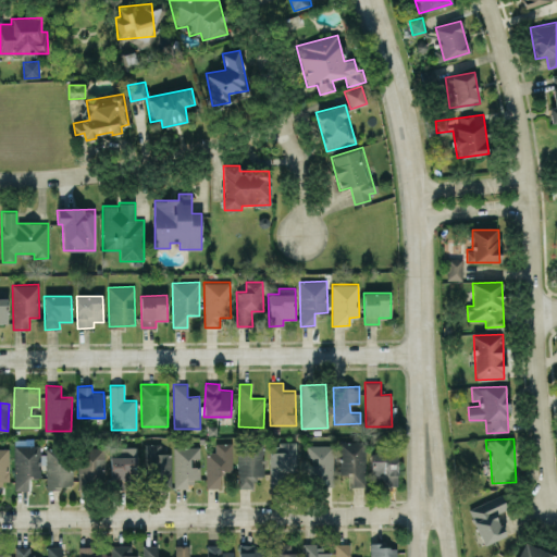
[(263,475),(262,442),(237,443),(238,487),(254,486),(254,475),(263,475)]
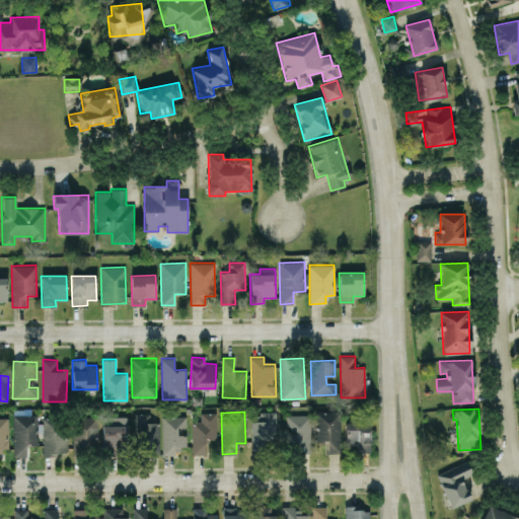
[(340,412),(315,413),(316,442),(326,442),(326,453),(341,452),(340,412)]
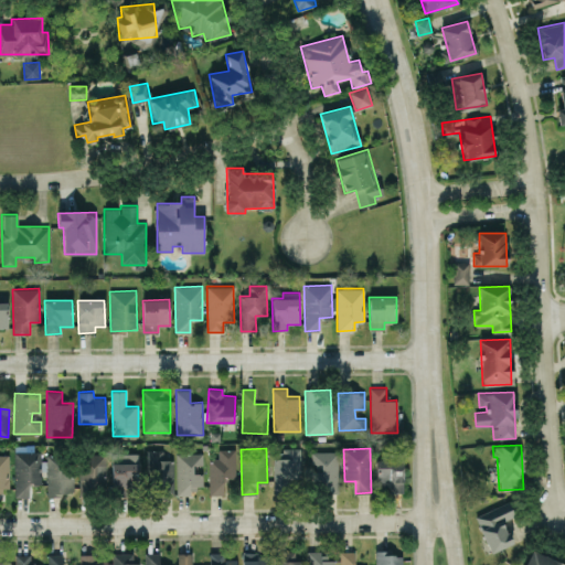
[(147,449),(148,494),(173,494),(172,459),(163,460),(163,449),(147,449)]
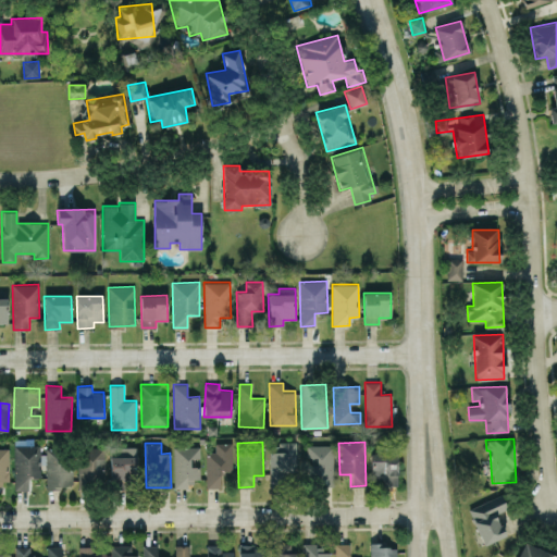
[(207,452),(206,487),(220,487),(221,472),(232,472),(233,443),(215,443),(215,452),(207,452)]
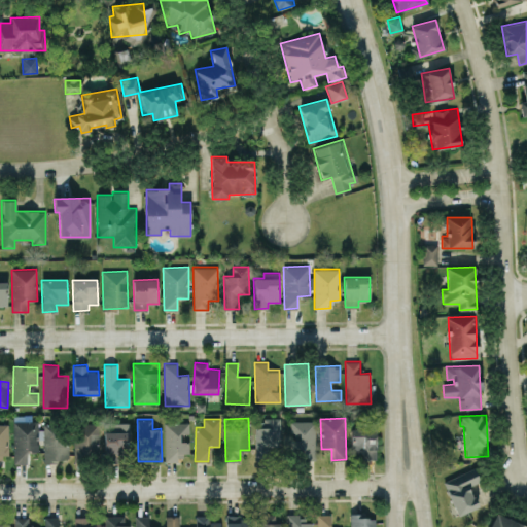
[(255,450),(280,450),(280,419),(255,419),(255,450)]
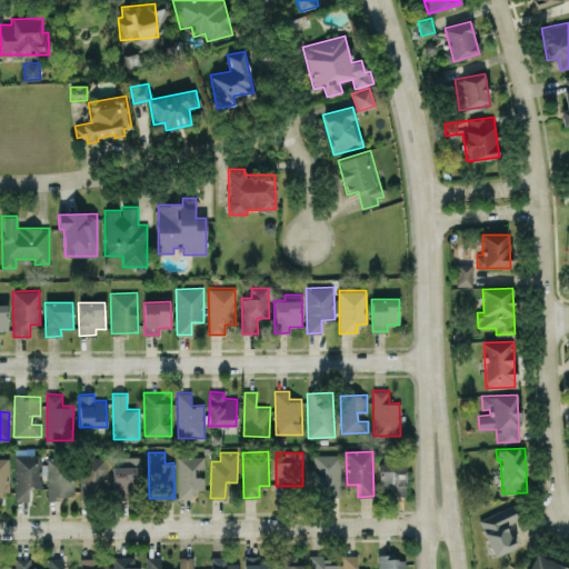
[(28,500),(28,483),(40,483),(41,455),(15,453),(15,500),(28,500)]
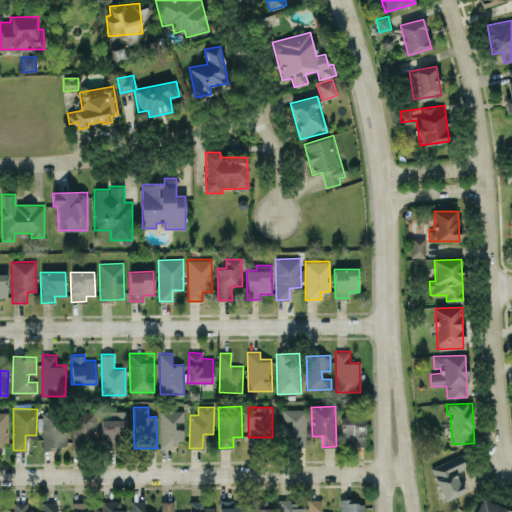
[(306,409),(283,409),(283,446),(306,445),(306,409)]
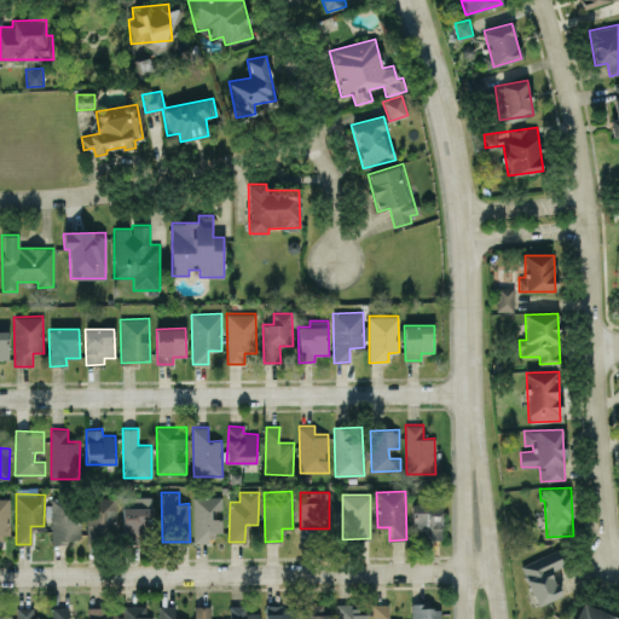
[(152,496),(122,497),(123,543),(143,542),(143,534),(152,534),(152,496)]
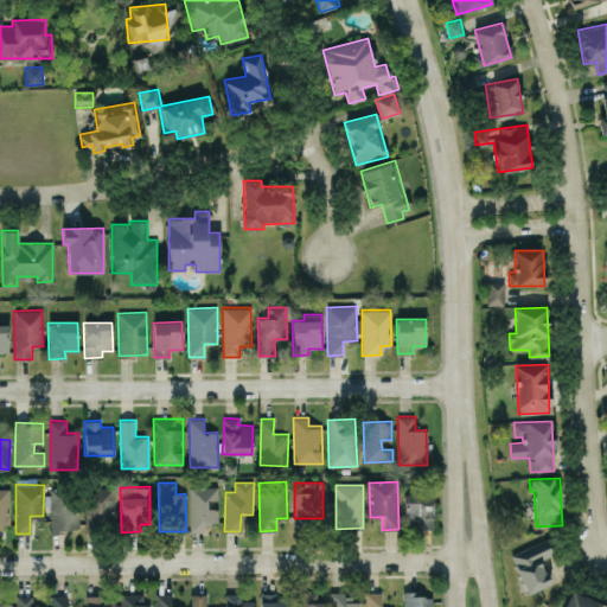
[(189,486),(190,531),(208,531),(208,522),(218,522),(218,486),(189,486)]
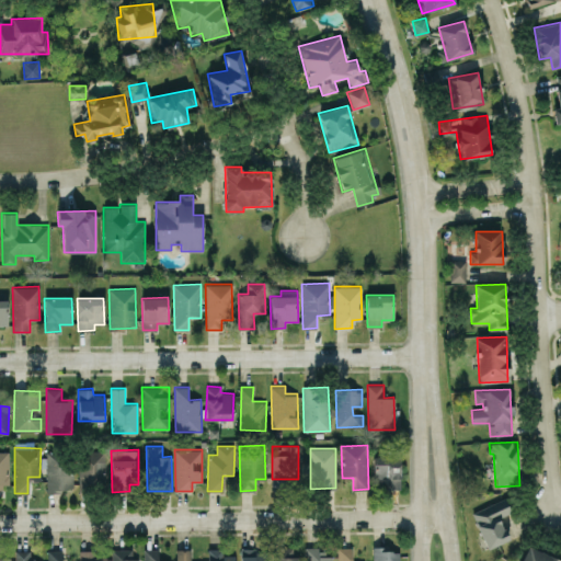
[(374,489),(400,490),(400,455),(388,455),(388,449),(375,449),(374,489)]
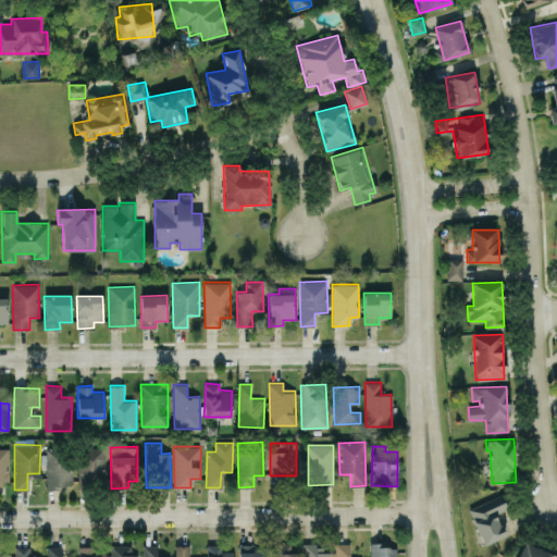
[(104,447),(79,447),(78,486),(103,487),(104,447)]
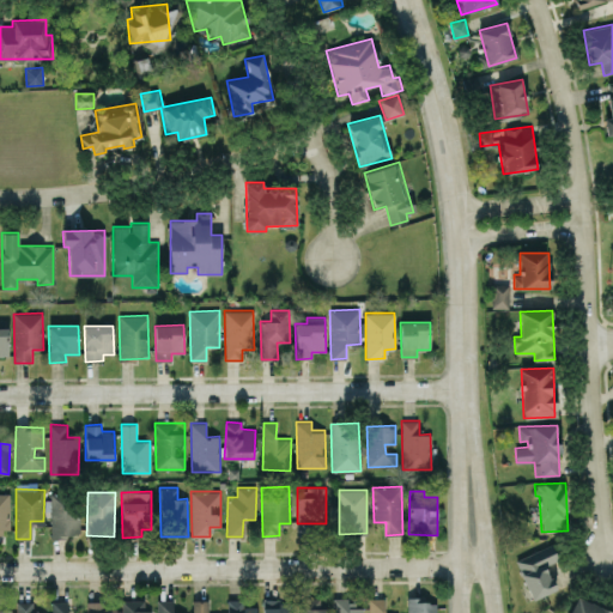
[(0,540),(8,540),(10,493),(0,493),(0,540)]
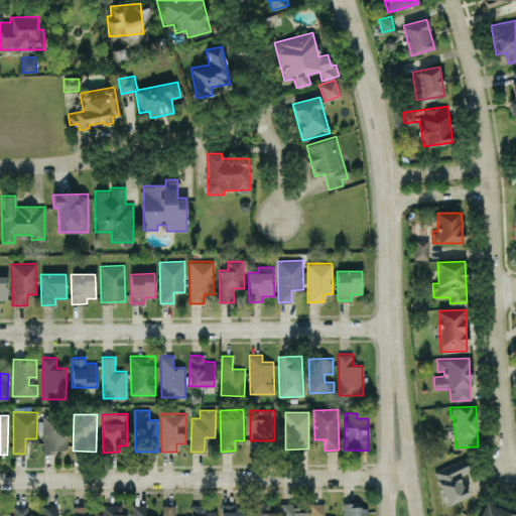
[(43,452),(67,452),(67,415),(42,415),(43,452)]
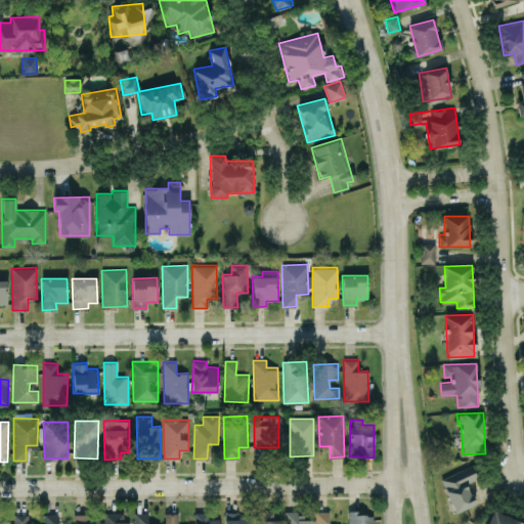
[(478,478),(472,465),(439,479),(454,513),(476,504),(467,483),(478,478)]
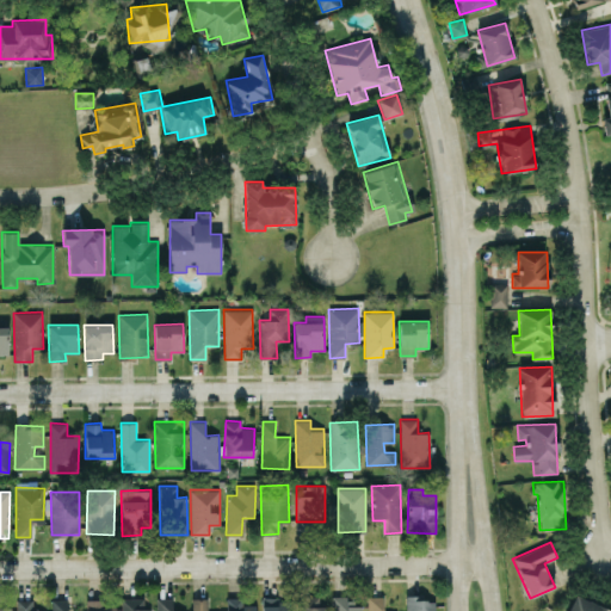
[(610,610),(610,609),(575,594),(567,610),(610,610)]
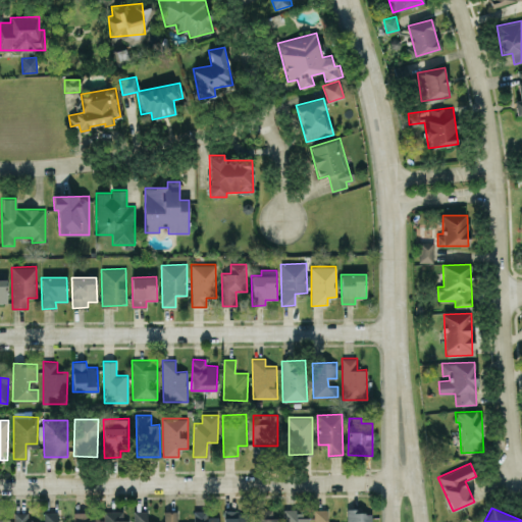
[(277,521),(277,517),(272,517),(272,509),(254,509),(253,521),(277,521)]
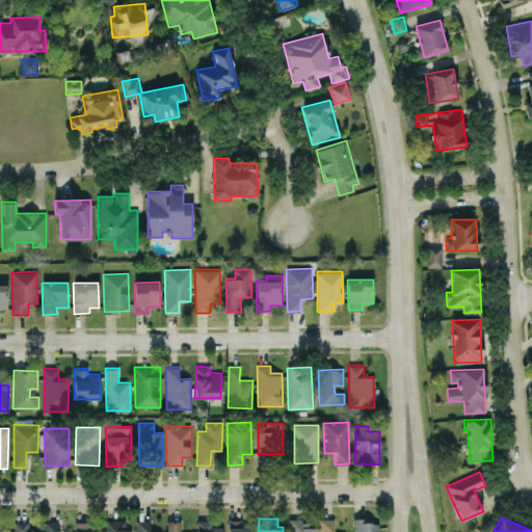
[(320,519),(319,531),(312,531),(312,520),(289,520),(289,531),(334,531),(334,519),(320,519)]
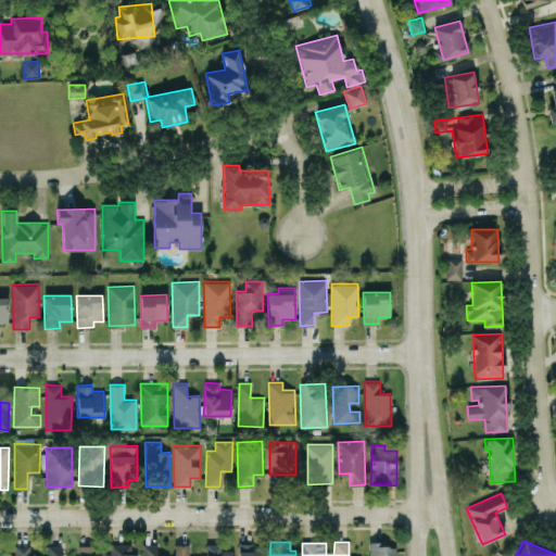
[(395,555),(395,542),(369,542),(369,555),(395,555)]
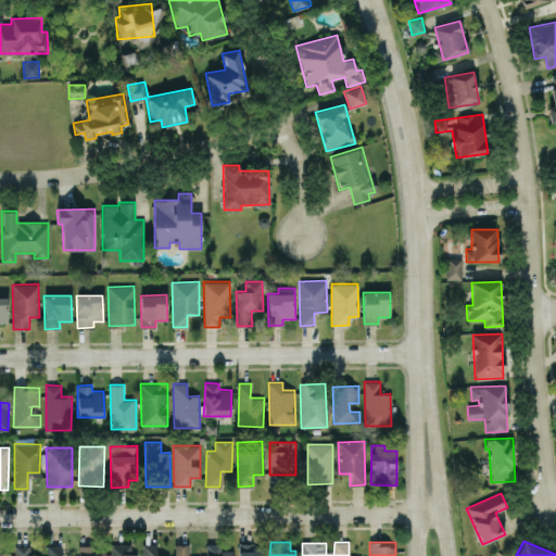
[(232,555),(232,550),(220,551),(220,543),(206,544),(205,555),(232,555)]
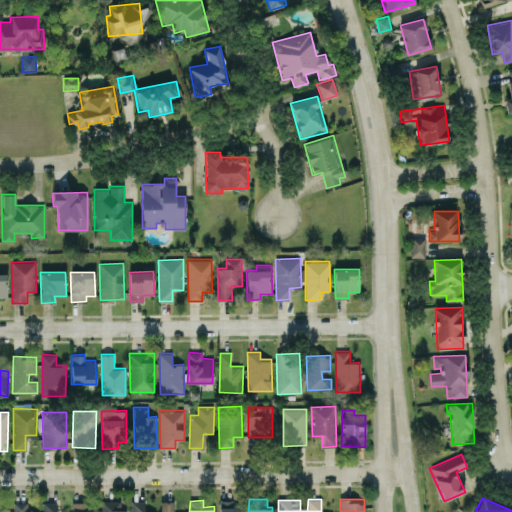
[(219,511),(244,511),(244,501),(220,500),(219,511)]
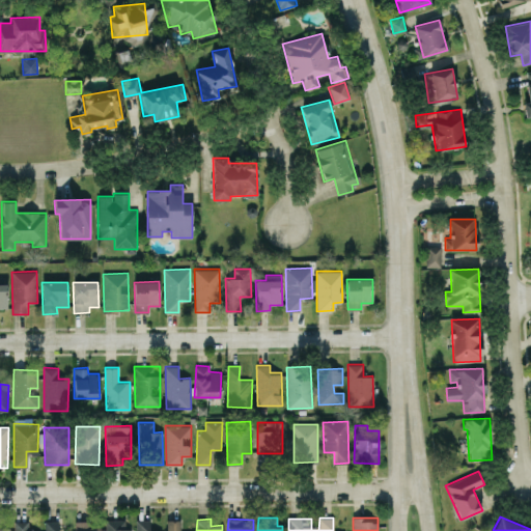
[(57,530),(58,521),(46,520),(45,530),(57,530)]
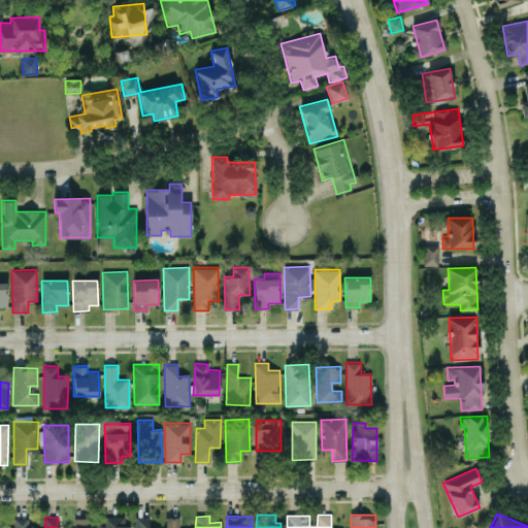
[(125,517),(106,517),(105,527),(131,527),(131,526),(124,526),(125,517)]
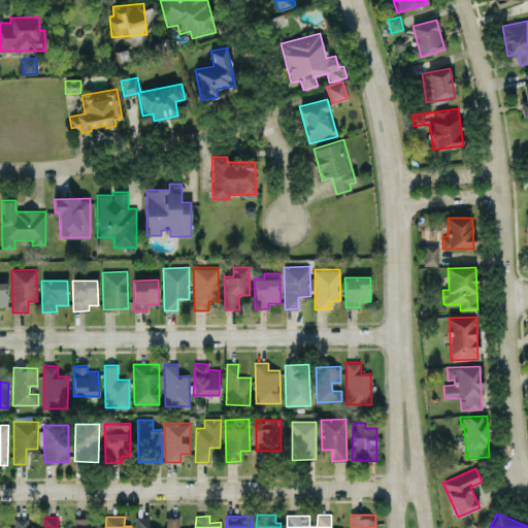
[(147,527),(149,517),(136,517),(135,527),(147,527)]
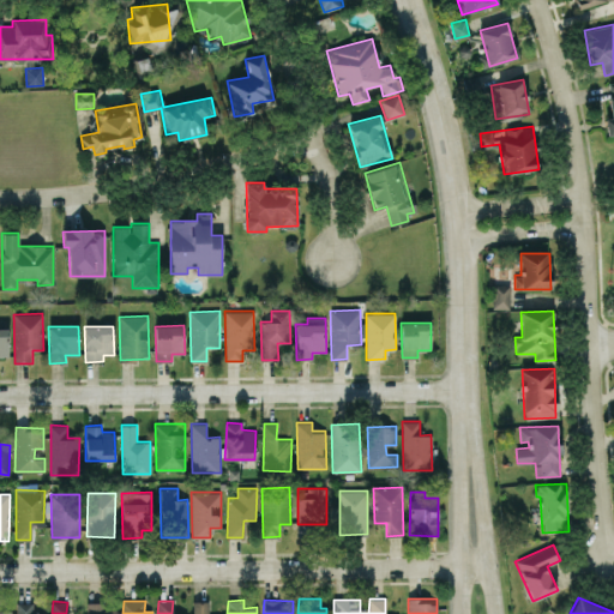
[(209,613),(209,601),(193,601),(192,613),(209,613)]
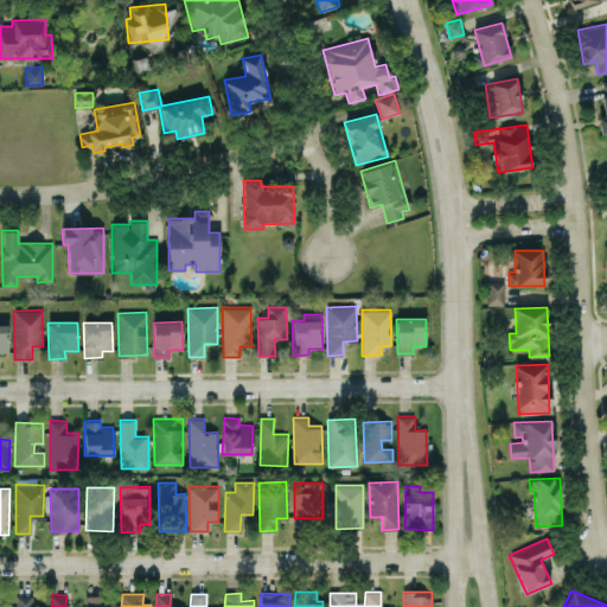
[(33,606),(34,595),(17,595),(17,606),(33,606)]
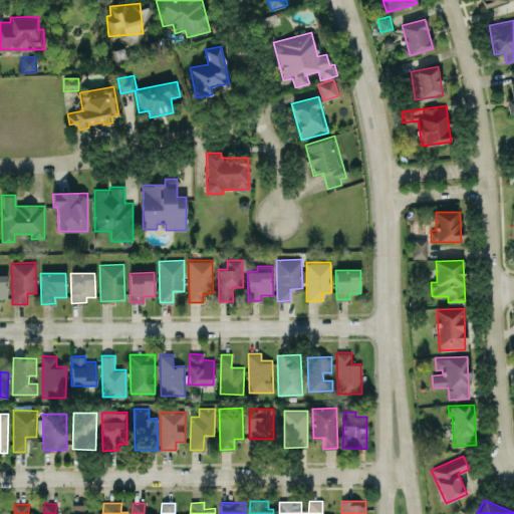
[(96,513),(97,510),(85,510),(85,504),(73,504),(73,513),(96,513)]
